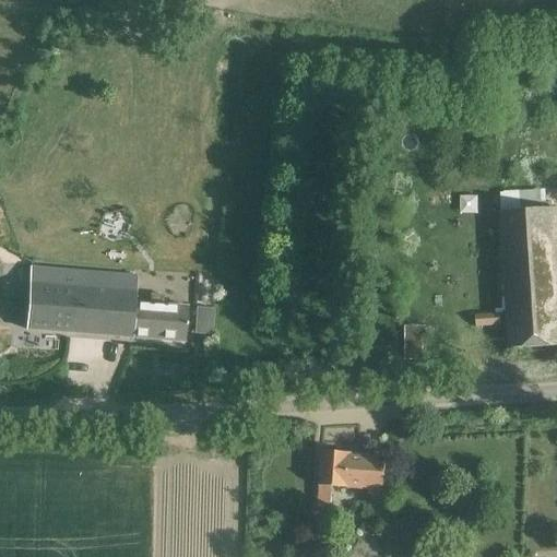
[(556,184),(500,187),(510,347),(556,344),(556,184)]
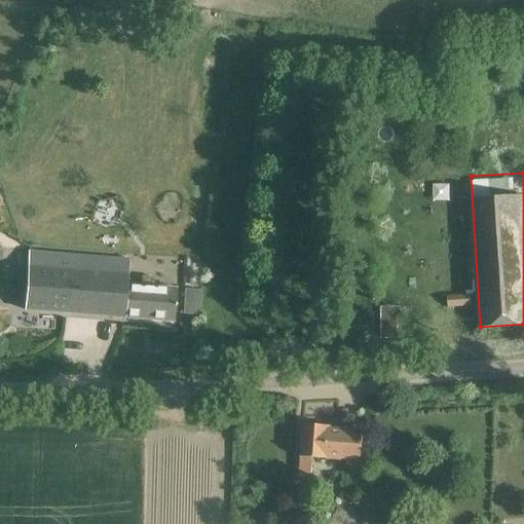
[(175,319),(177,288),(134,285),(135,273),(128,273),(131,241),(120,240),(118,257),(30,250),(25,306),(175,319)]
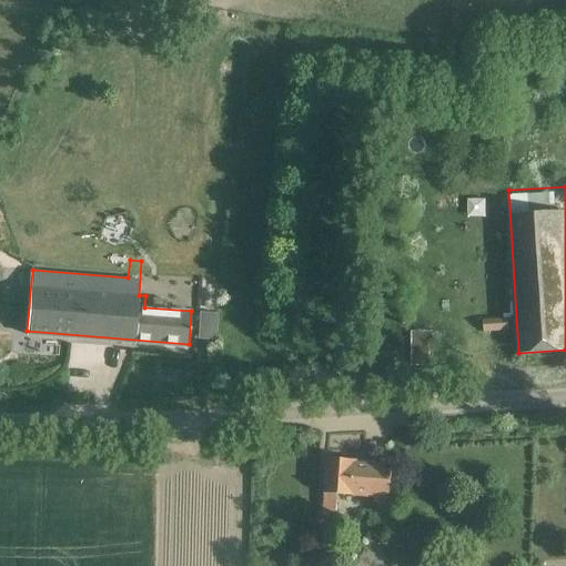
[(200,311),(199,336),(216,337),(219,312),(200,311)]
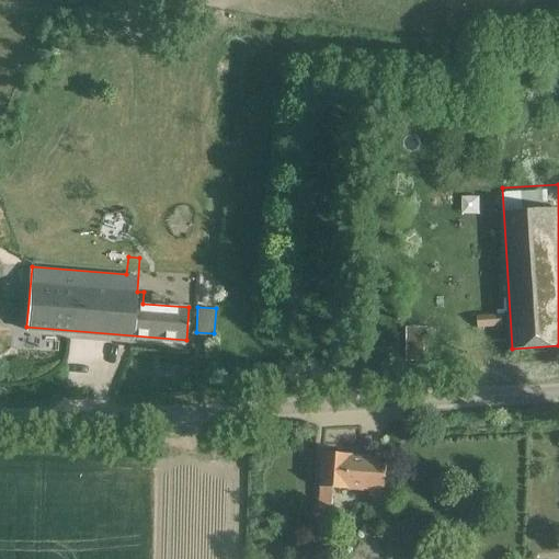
[(430,324),(408,324),(408,358),(426,358),(426,333),(430,334),(430,324)]
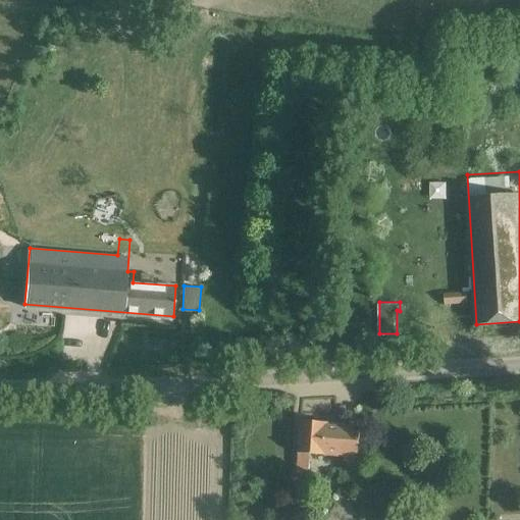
[(361,457),(363,426),(330,424),(330,420),(300,418),(298,452),(300,453),(299,473),(311,473),(312,454),(361,457)]
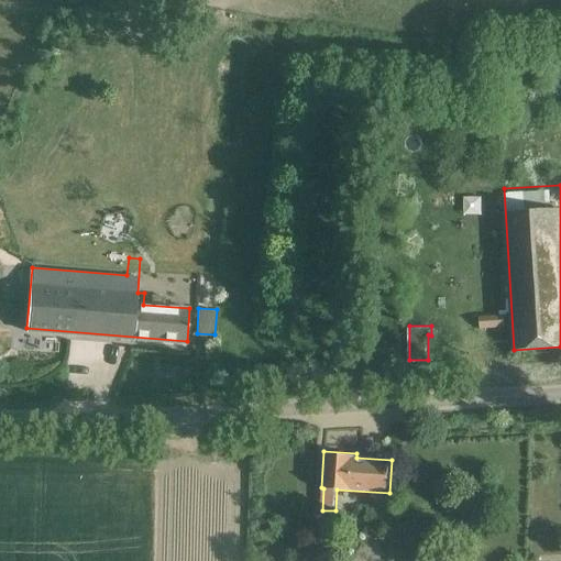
All buildings are outlined.
